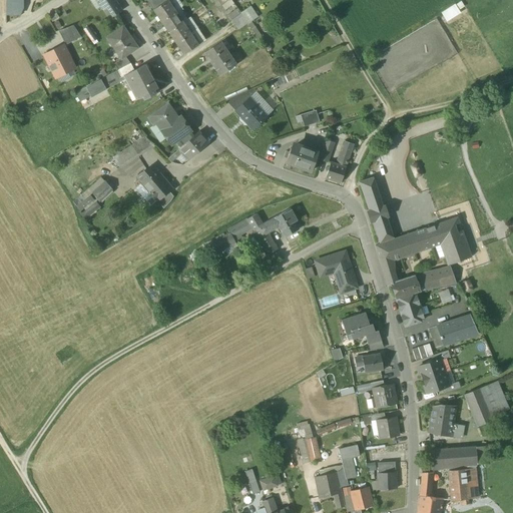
[(6,0),(6,16),(18,16),(18,0),(6,0)]
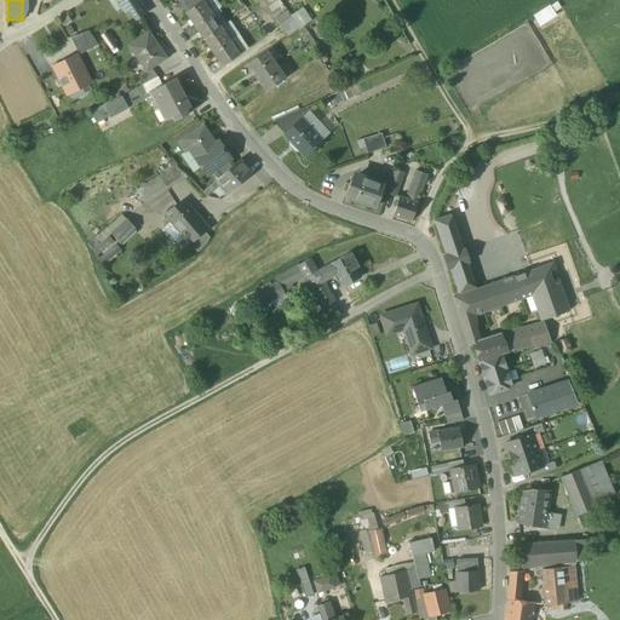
[(118,0),(125,10),(130,7),(138,1),(136,0),(118,0)]
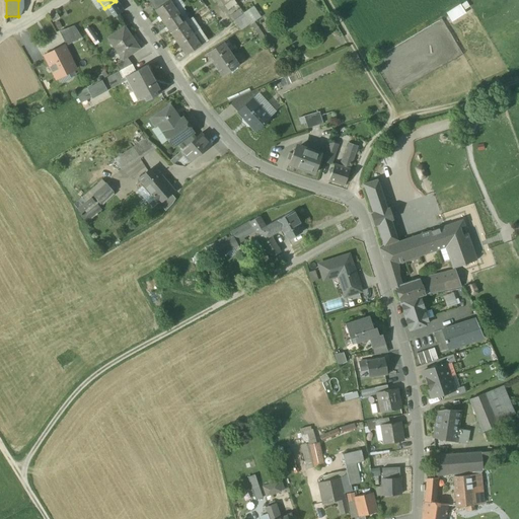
[(150,0),(148,1),(155,11),(168,1),(167,0),(150,0)]
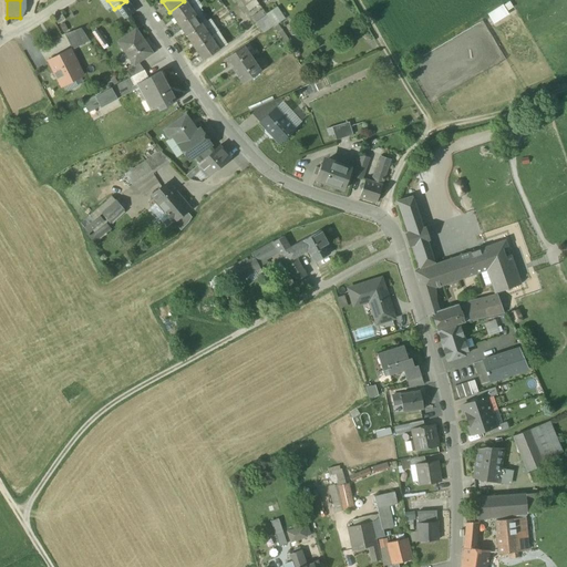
[(169,12),(177,23),(194,12),(186,0),(184,1),(169,12)]
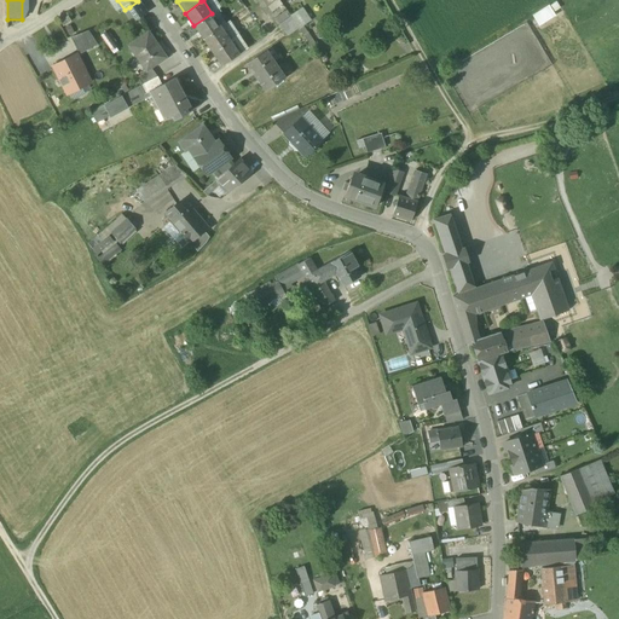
[(212,0),(203,0),(212,13),(218,10),(212,0)]
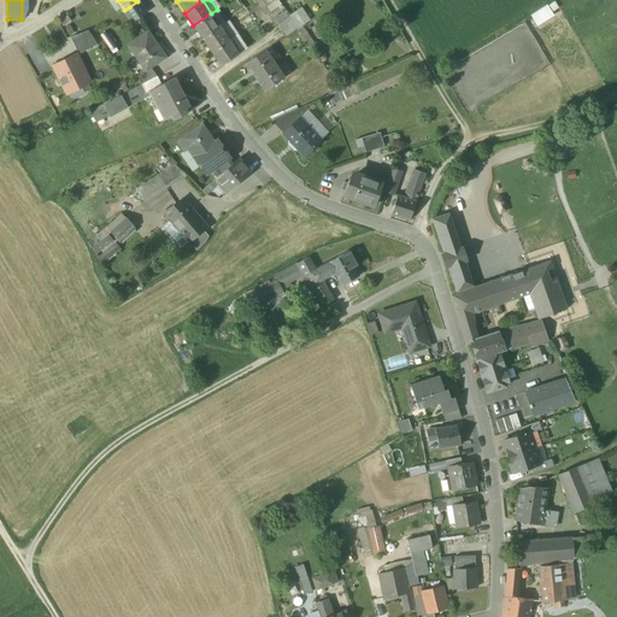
[(281,5),(277,0),(275,0),(266,6),(270,12),(281,5)]
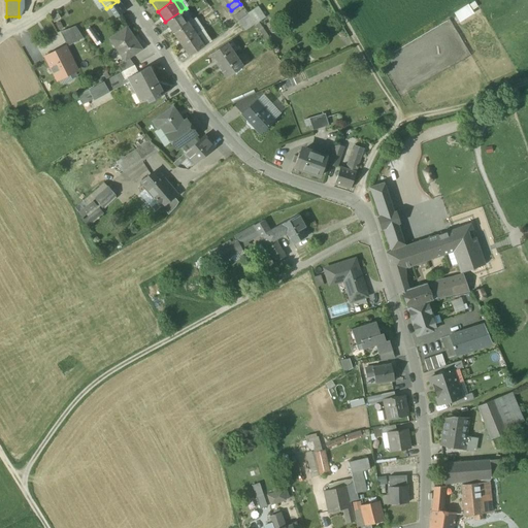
[(124,10),(118,1),(110,6),(117,15),(124,10)]
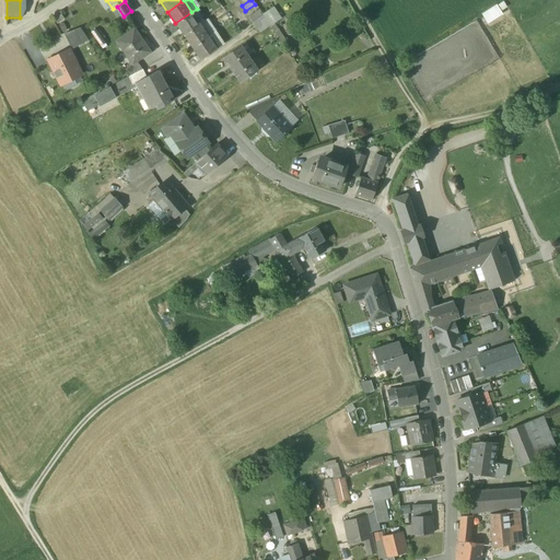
[(481,12),(487,22),(503,13),(498,3),(481,12)]
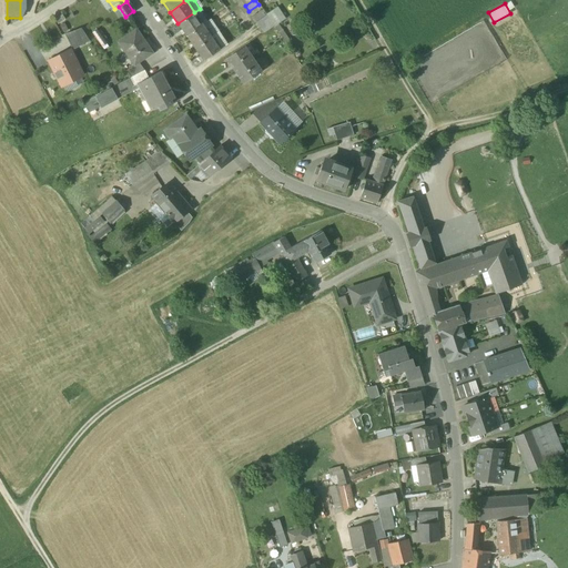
[(272,12),(279,22),(285,19),(277,8),(272,12)]
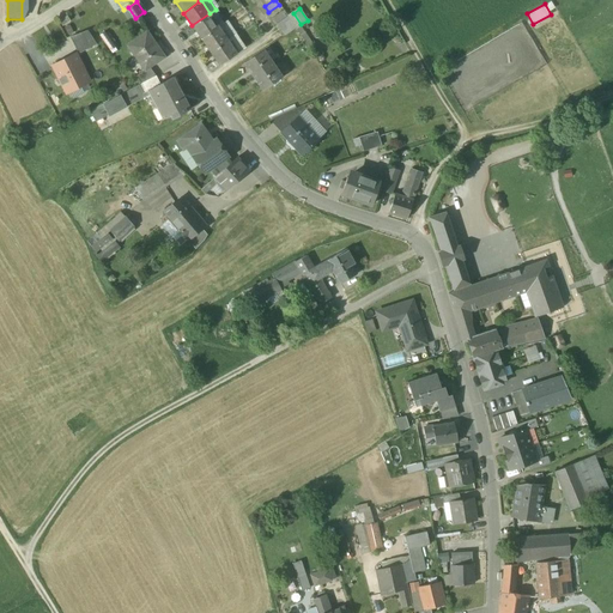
[(192,25),(201,40),(219,28),(210,13),(192,25)]
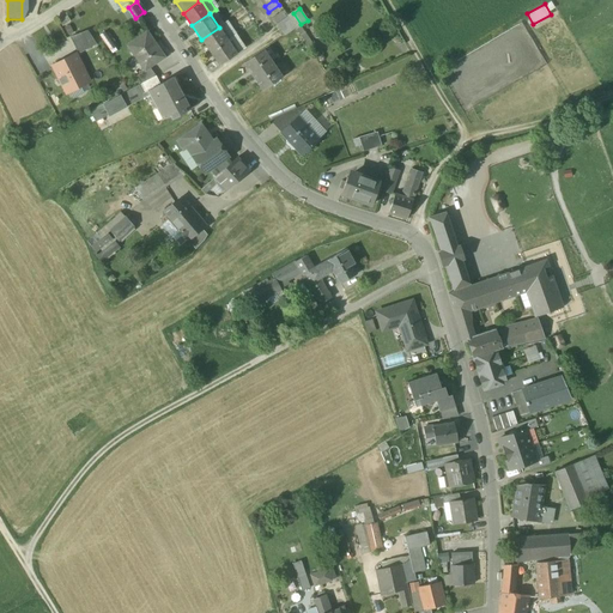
[(296,29),(301,24),(293,13),(287,17),(291,23),(296,29)]
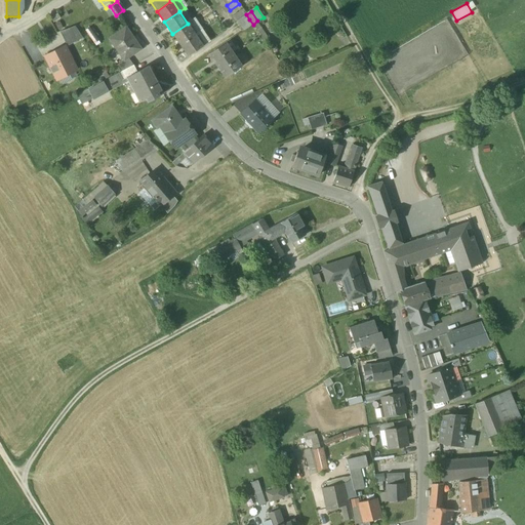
[(50,18),(53,23),(61,18),(57,14),(50,18)]
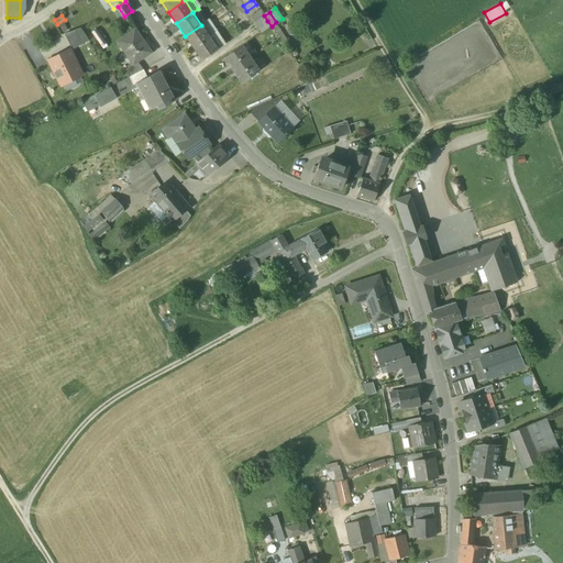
[(254,22),(257,28),(267,21),(264,15),(254,22)]
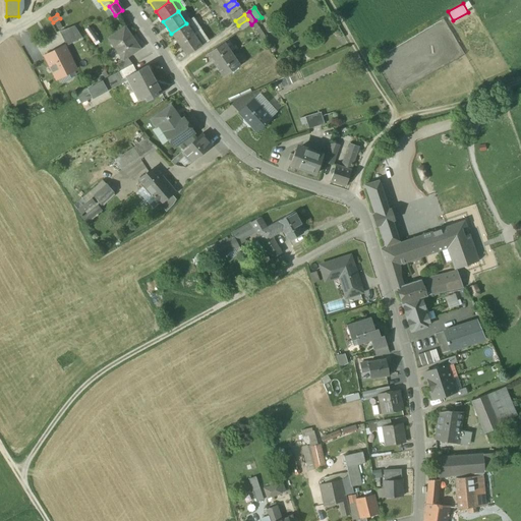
[(206,43),(198,32),(190,19),(186,23),(193,35),(196,39),(201,46),(206,43)]
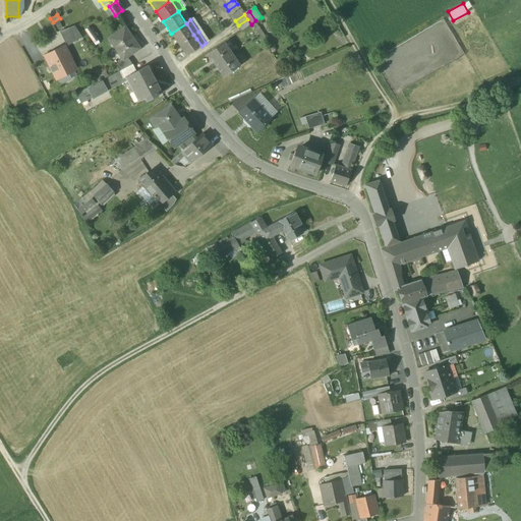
[(251,24),(247,19),(238,25),(242,31),(251,24)]
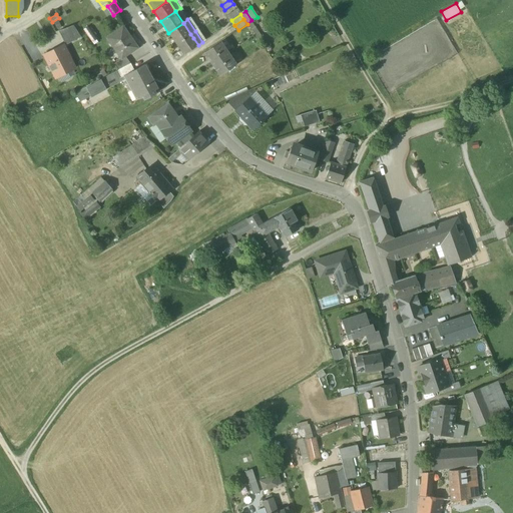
[(168,33),(175,44),(190,34),(183,23),(168,33)]
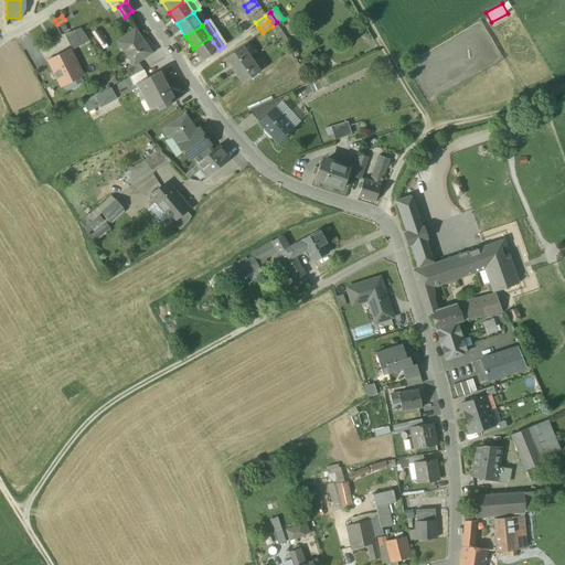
[(99,27),(93,30),(100,48),(107,45),(99,27)]
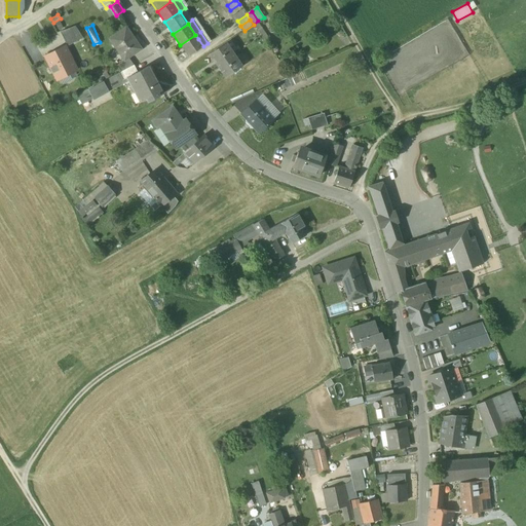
[(68,46),(83,38),(75,27),(60,32),(68,46)]
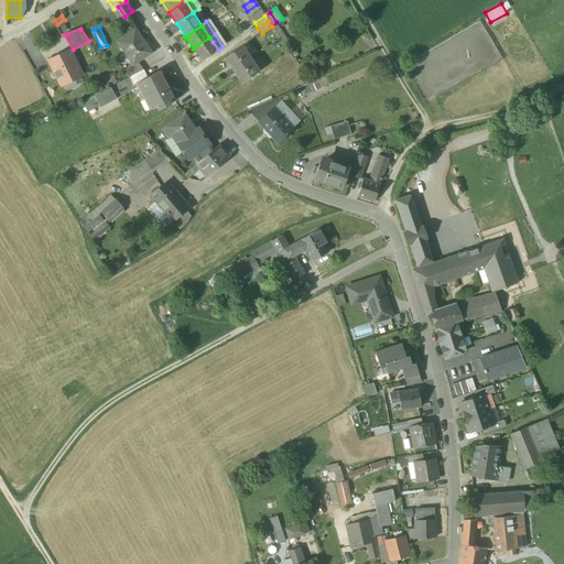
[(133,65),(138,62),(151,53),(134,30),(117,42),(133,65)]
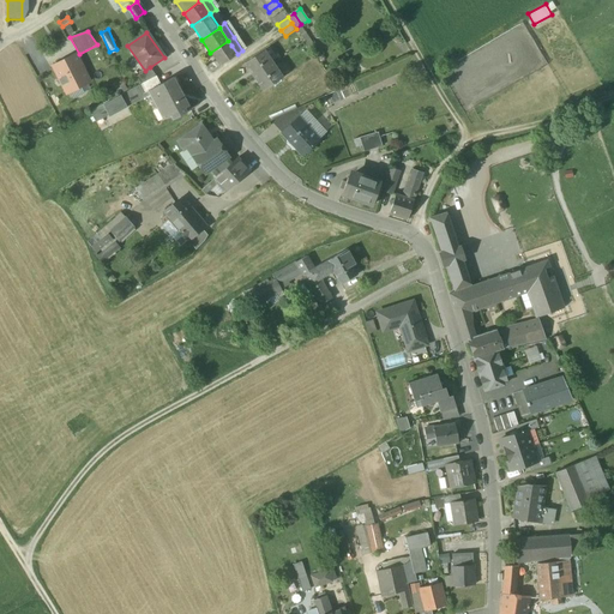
[(232,46),(228,41),(210,53),(220,66),(238,54),(232,46)]
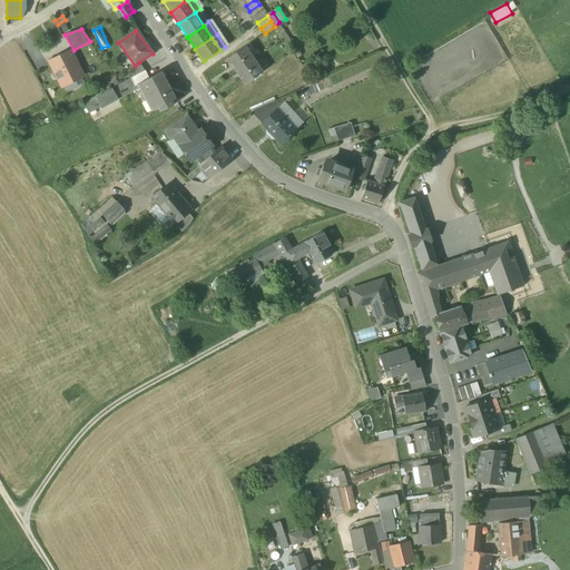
[(227,59),(236,71),(253,60),(244,48),(227,59)]
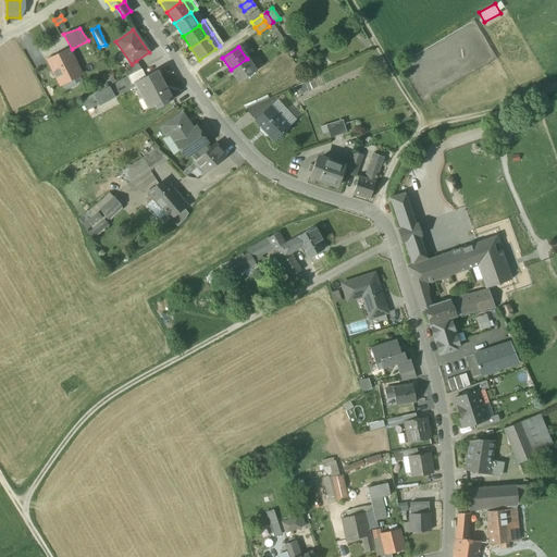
[(49,61),(60,84),(81,74),(69,50),(49,61)]
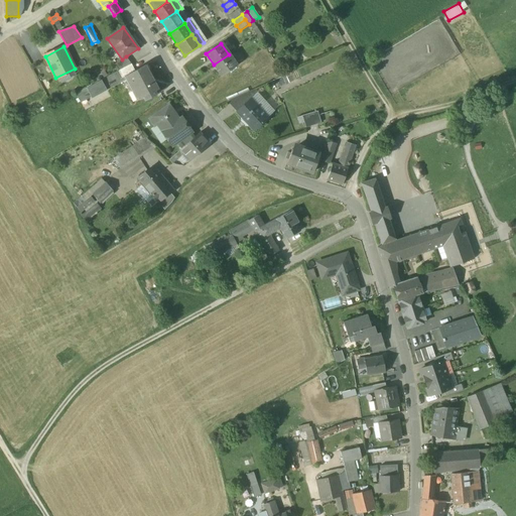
[(236,66),(229,54),(214,65),(221,76),(236,66)]
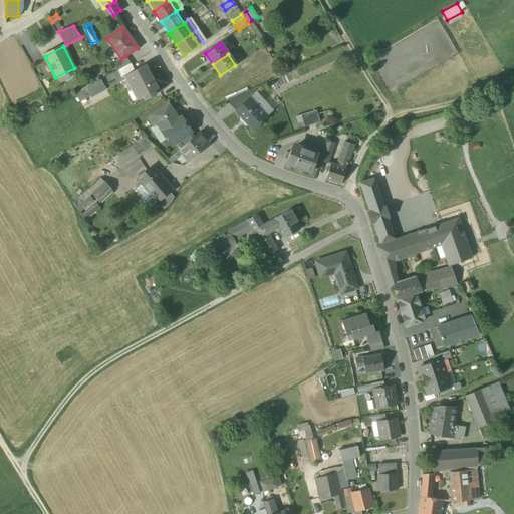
[(113,64),(118,70),(129,65),(131,64),(125,56),(121,59),(113,64)]
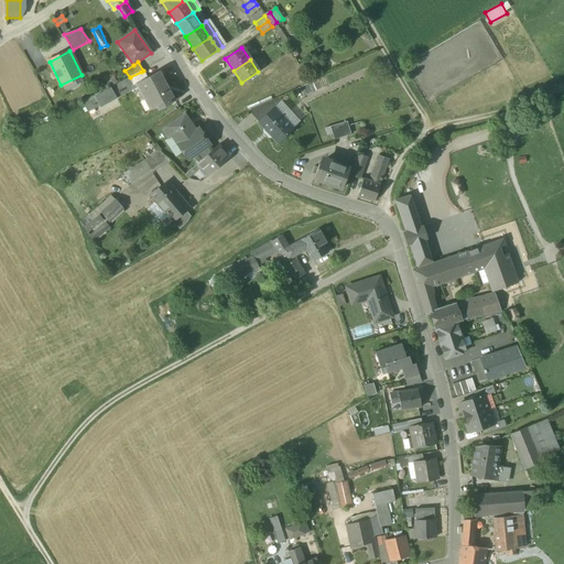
[(145,79),(141,72),(130,77),(128,78),(132,87),(136,85),(140,83),(140,82),(145,79)]
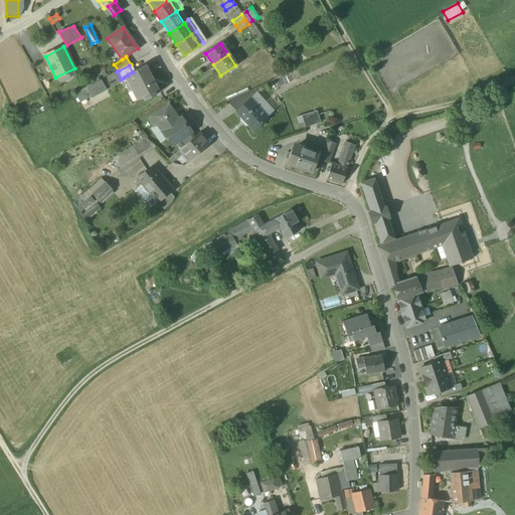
[(128,75),(140,99),(158,90),(145,65),(135,71),(133,72),(128,74),(128,75)]
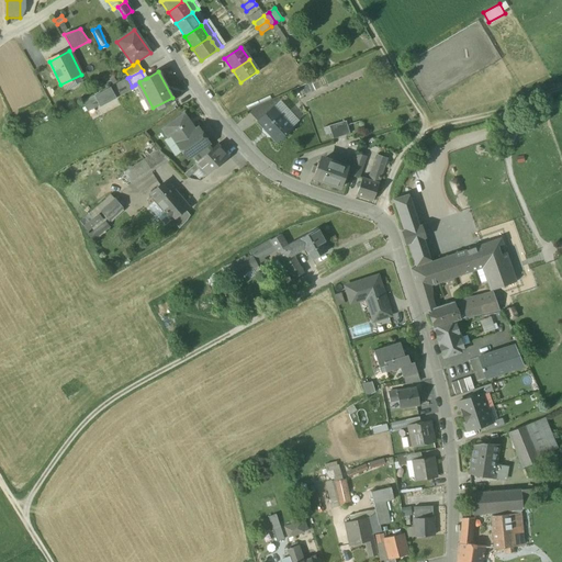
[(117,83),(110,88),(114,96),(132,87),(127,78),(117,83)]
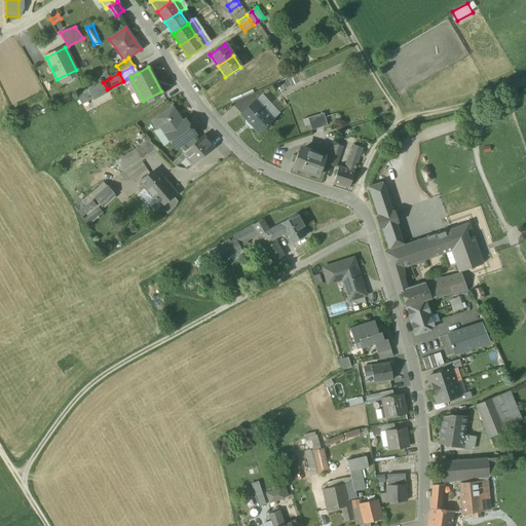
[(143,101),(130,77),(126,79),(140,103),(143,101)]
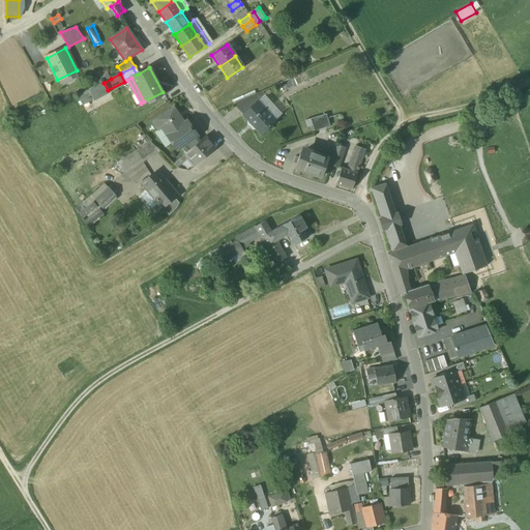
[(104,83),(88,90),(93,99),(109,91),(108,90),(104,83)]
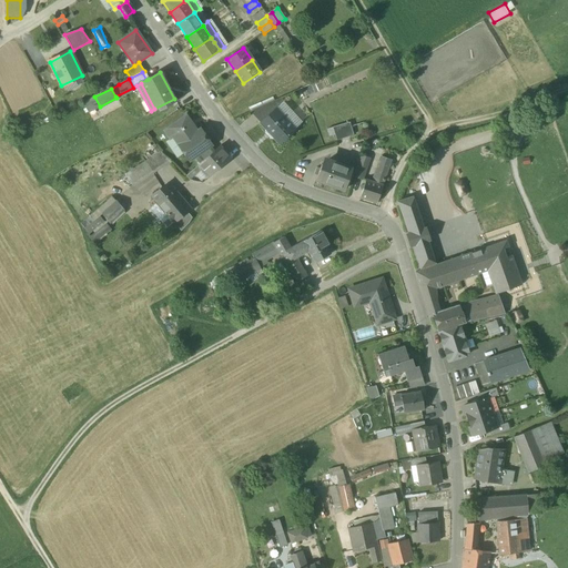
[(91,111),(100,107),(94,97),(85,102),(91,111)]
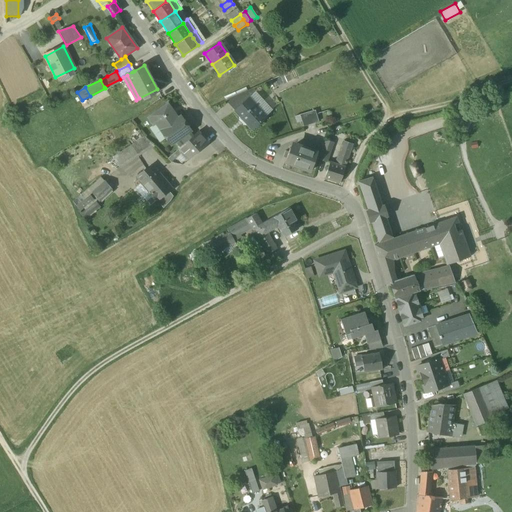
[(247,91),(236,96),(242,103),(248,97),(249,98),(251,96),(247,91)]
